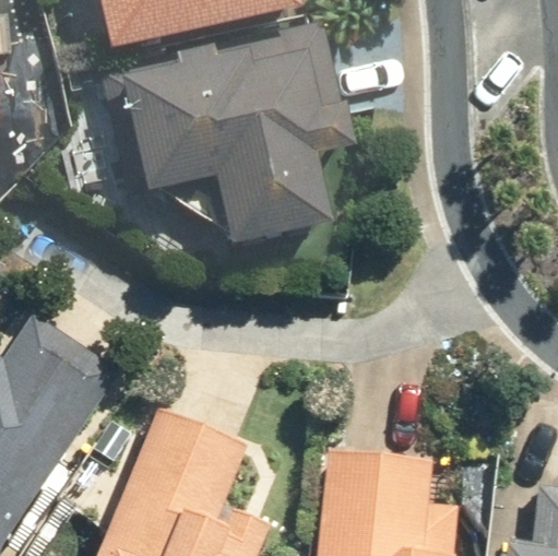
[(92,0),(102,48),(294,7),(293,0),(92,0)]
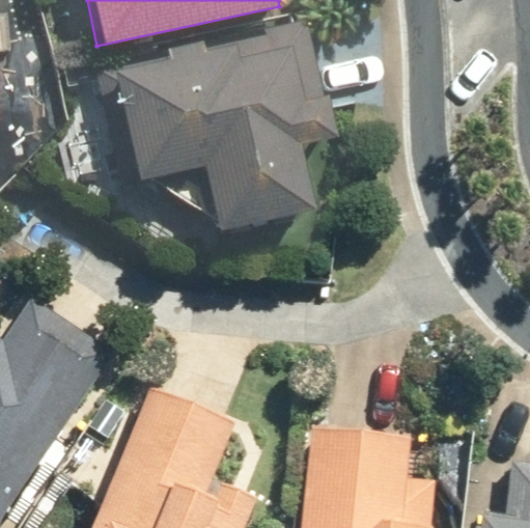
[(329,135),(303,19),(254,29),(256,33),(197,46),(197,42),(161,49),(162,53),(92,67),(118,185),(144,177),(212,218),(215,232),(308,206),(291,144),(329,135)]
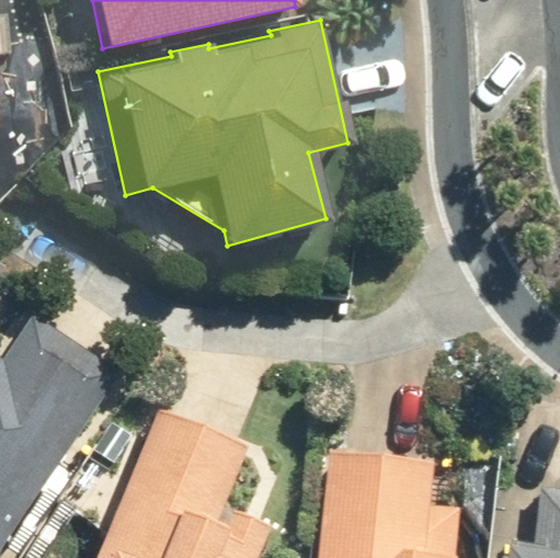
[(0,550),(118,372),(35,317),(6,362),(0,357),(0,550)]
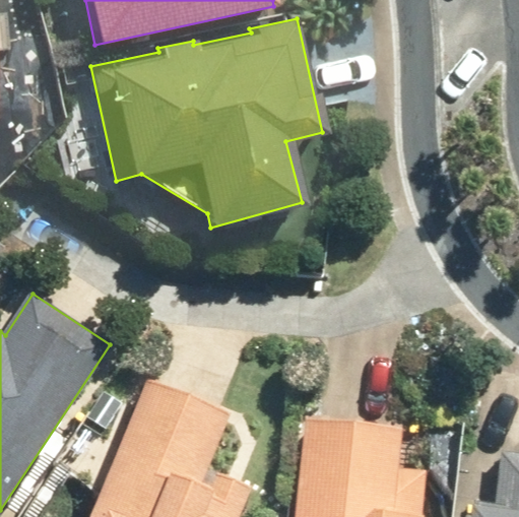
[(145,381),(91,516),(240,516),(251,490),(216,473),(210,488),(203,485),(230,415),(145,381)]
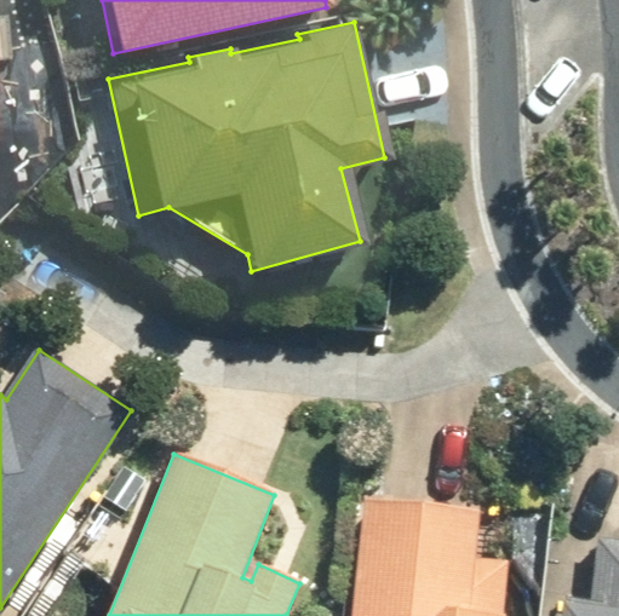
[(365,502),(350,615),(504,615),(510,560),(474,556),(479,512),(365,502)]
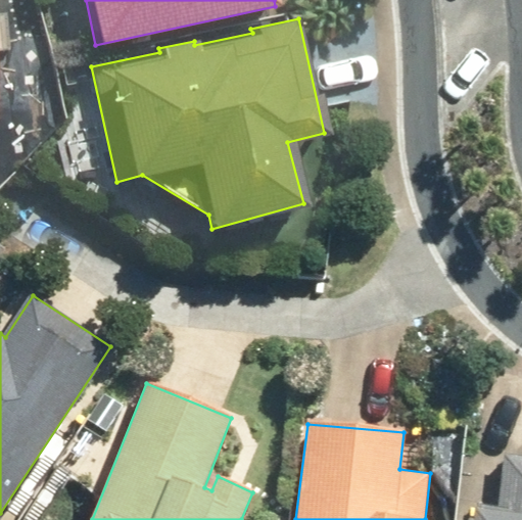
[(521,457),(505,455),(499,509),(479,507),(478,516),(473,516),(472,519),(521,519),(521,457)]
